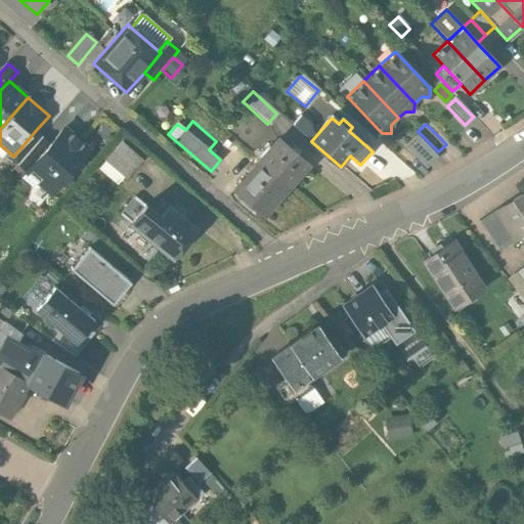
[(45,136),(37,129),(13,157),(10,154),(8,157),(19,166),(20,165),(39,143),(45,136)]
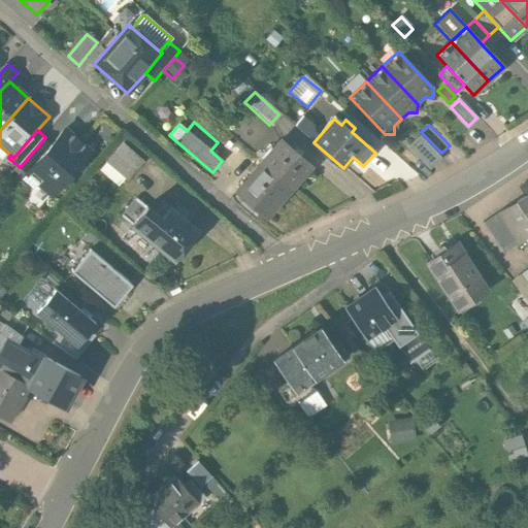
[(92,156),(65,132),(47,152),(29,173),(27,175),(55,199),(92,156)]
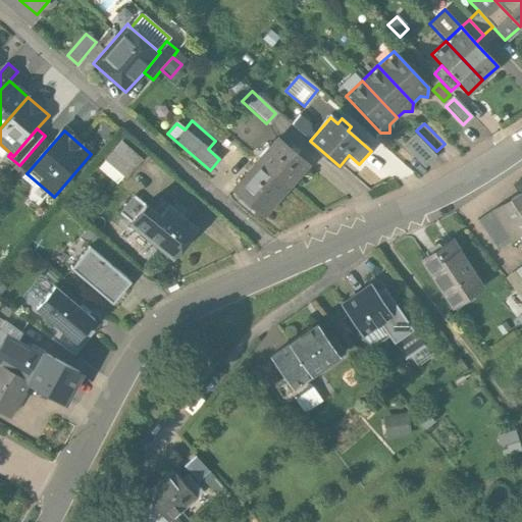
[(434,156),(415,137),(405,147),(424,166),(434,156)]
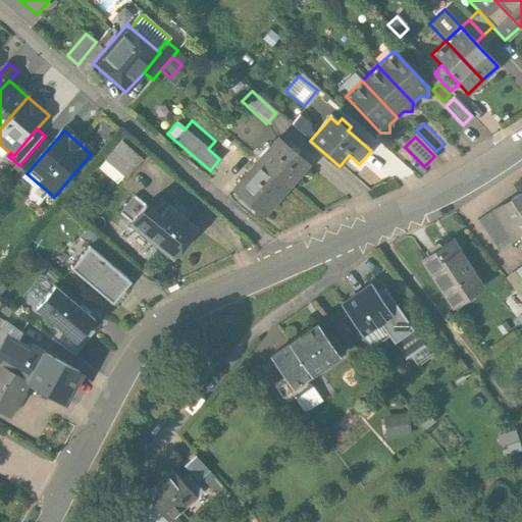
[(305,165),(274,139),(256,160),(286,187),(289,185),(305,165)]
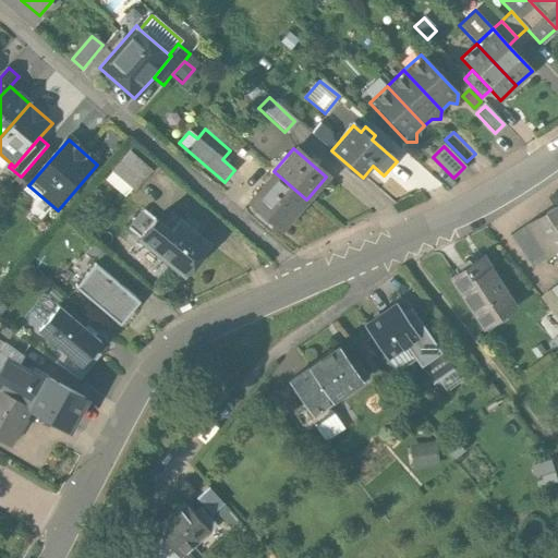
[(50,160),(41,153),(22,176),(31,183),(50,160)]
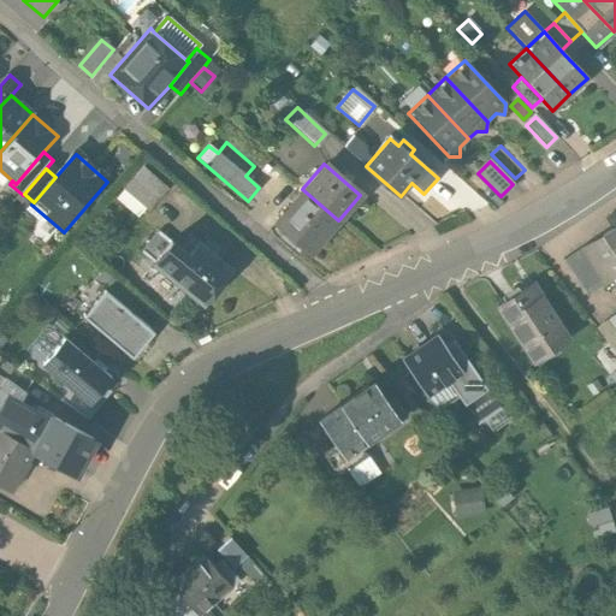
[(165,189),(143,170),(119,195),(141,214),(165,189)]
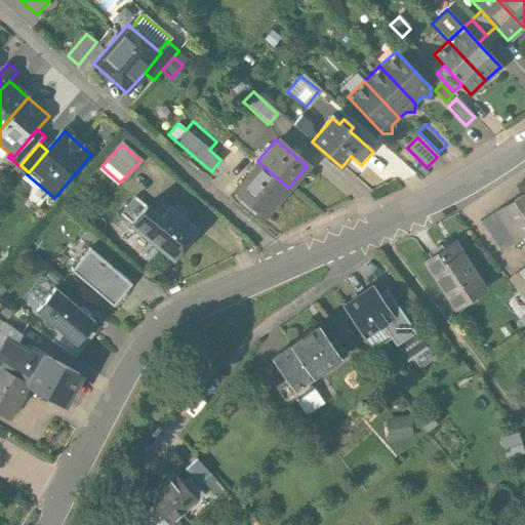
[(288,188),(257,161),(233,190),(264,216),(288,188)]
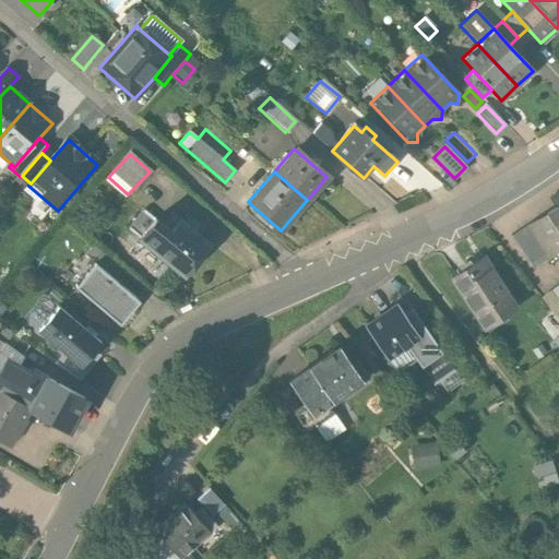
[(558,204),(546,214),(558,234),(558,204)]
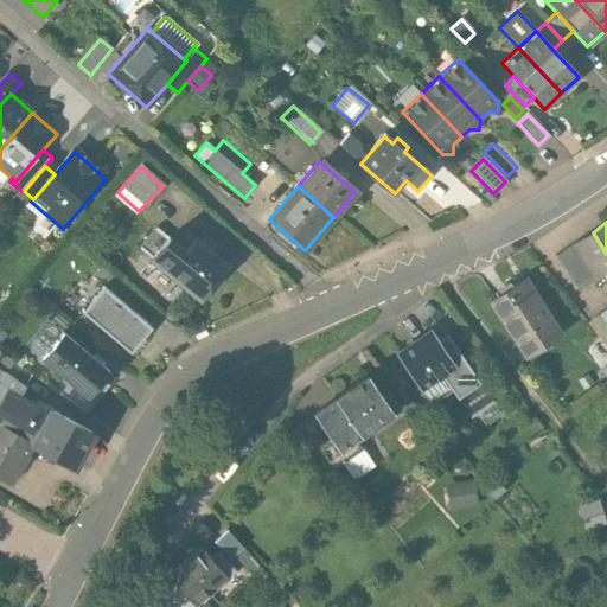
[(606,254),(593,232),(556,257),(579,292),(606,273),(606,254)]
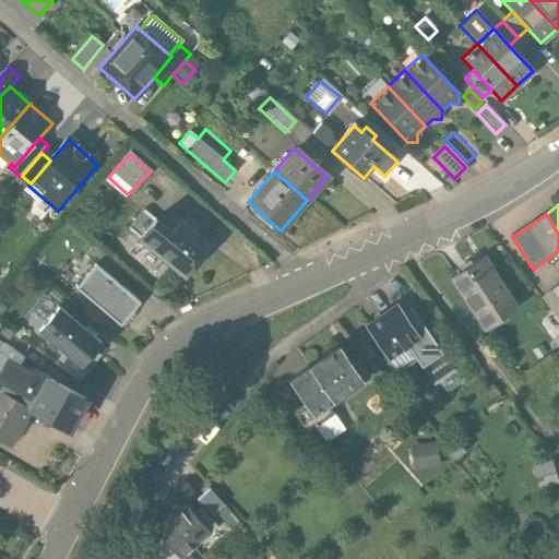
[(175,227),(161,216),(141,240),(176,269),(187,277),(210,248),(198,237),(203,230),(189,218),(185,224),(180,221),(175,227)]
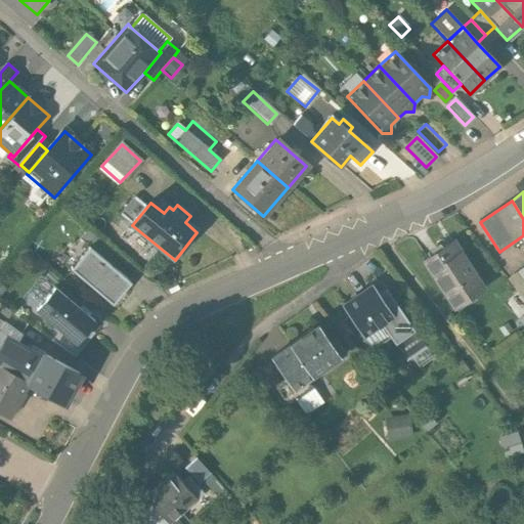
[(91,249),(107,262),(116,252),(88,228),(80,238),(91,249)]
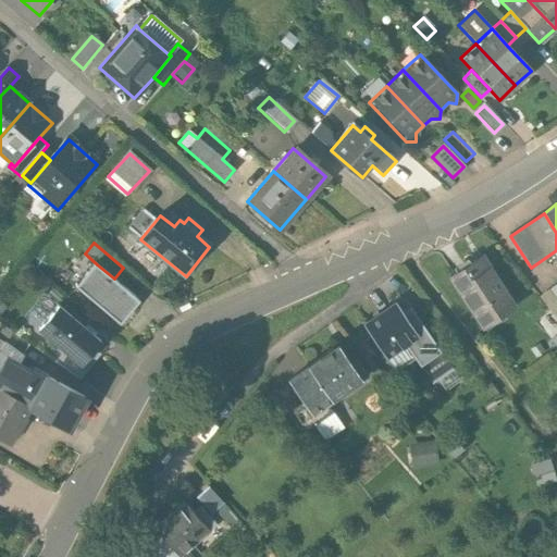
[(510,307),(479,260),(453,277),(484,325),(510,307)]
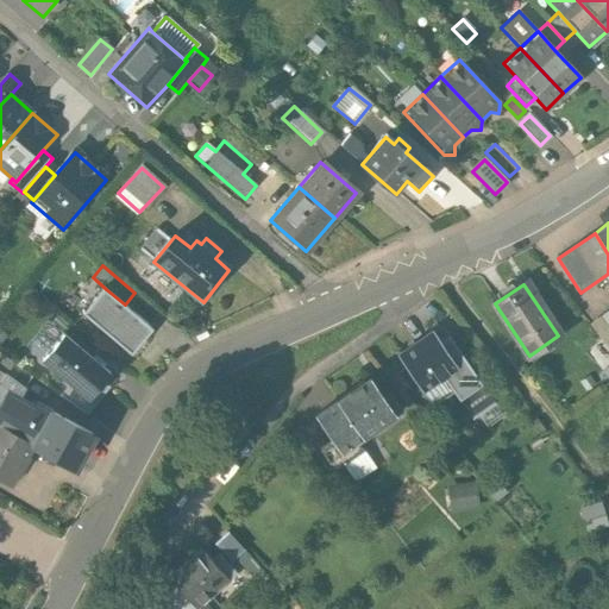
[(106,289),(85,314),(132,352),(154,327),(125,305),(106,289)]
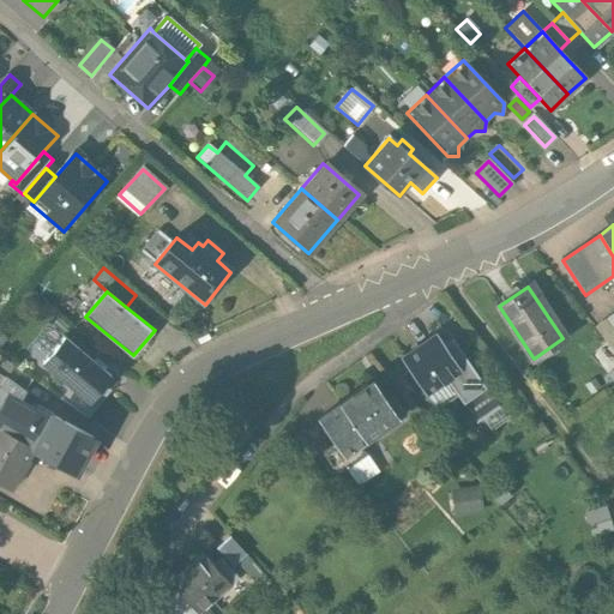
[(613,323),(600,333),(613,351),(613,323)]
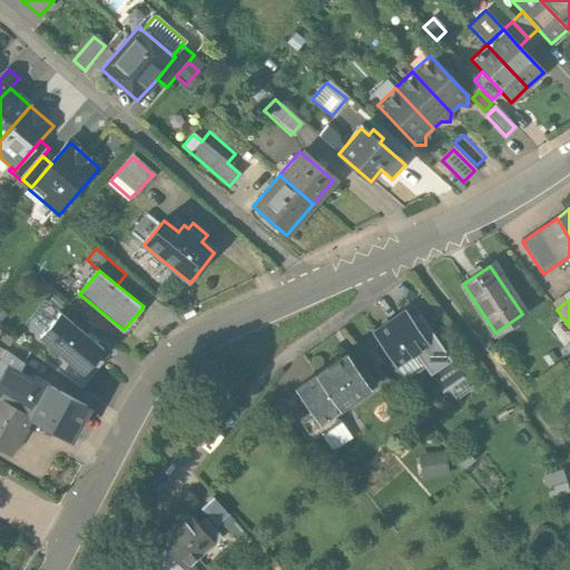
[(108,350),(61,311),(40,336),(86,375),(108,350)]
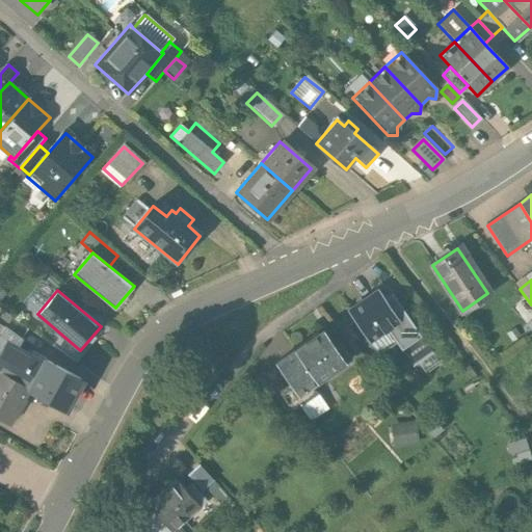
[(384,298),(380,291),(350,311),(370,341),(389,328),(413,365),(430,352),(391,293),(384,298)]
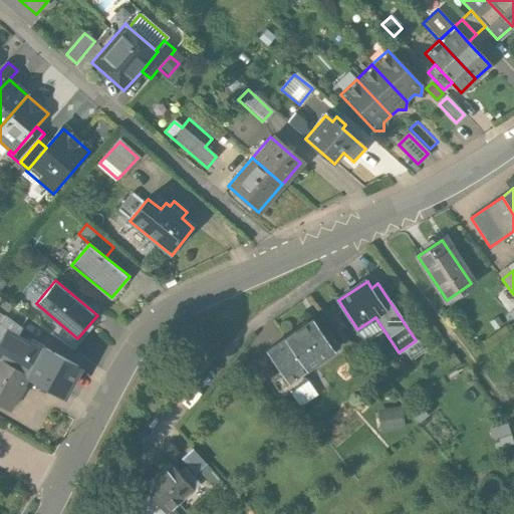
[(333,348),(313,317),(266,348),(287,379),(333,348)]
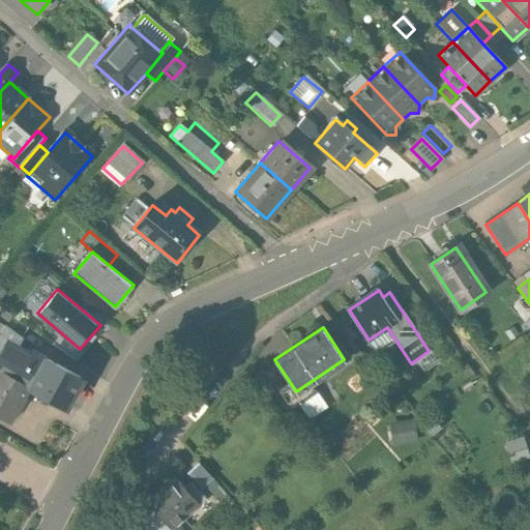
[(33,347),(31,351),(0,332),(0,369),(32,387),(68,409),(86,378),(33,347)]
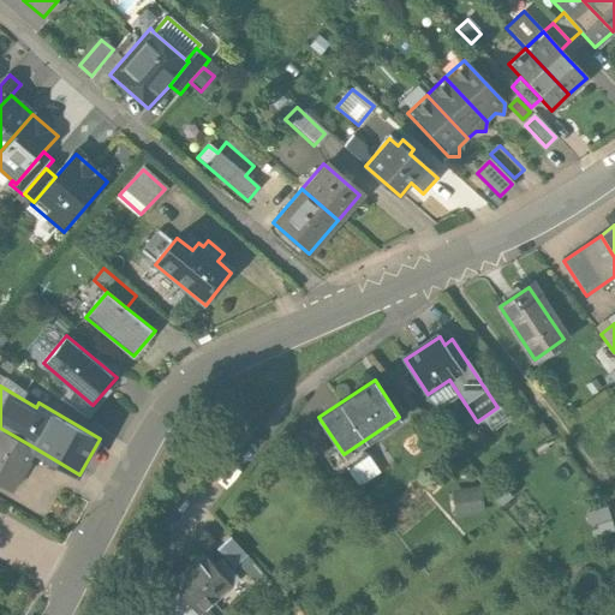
[(0,479),(15,488),(37,449),(0,428),(0,479)]
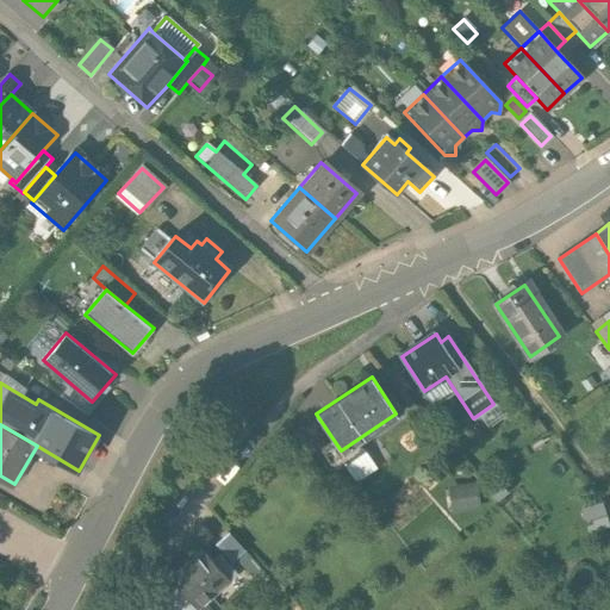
[(342,461),(353,478),(374,465),(362,447),(342,461)]
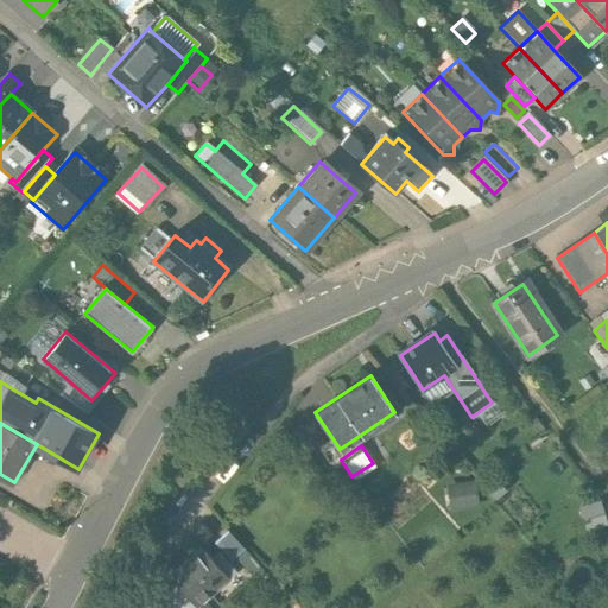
[(475,482),(448,486),(451,512),(477,510),(475,482)]
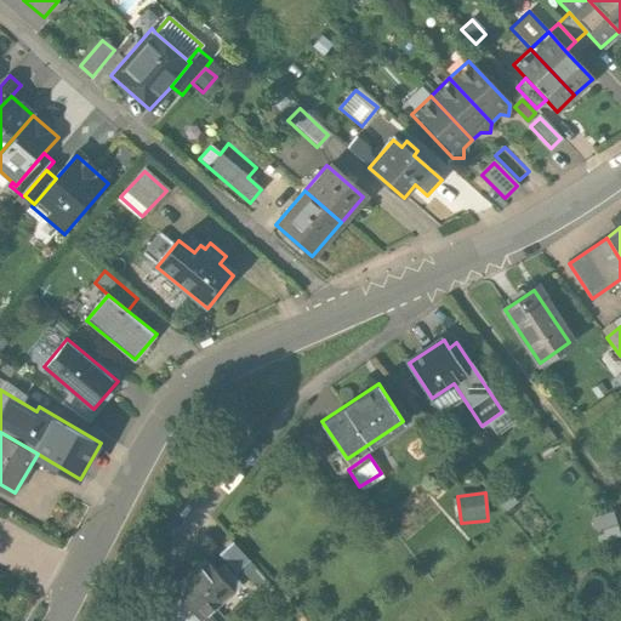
[(597,540),(620,533),(613,508),(590,516),(597,540)]
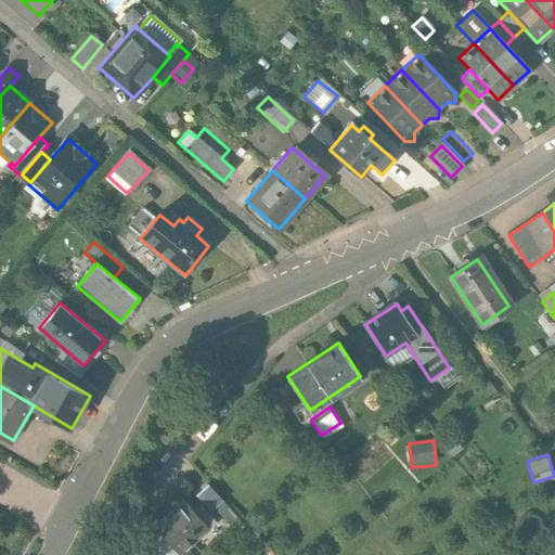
[(220,500),(208,486),(199,493),(213,507),(220,500)]
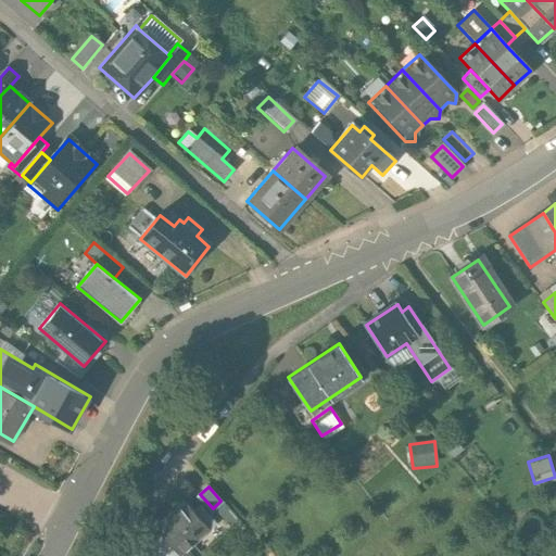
[(191,512),(184,502),(154,526),(161,533),(180,555),(194,545),(210,532),(207,529),(191,512)]
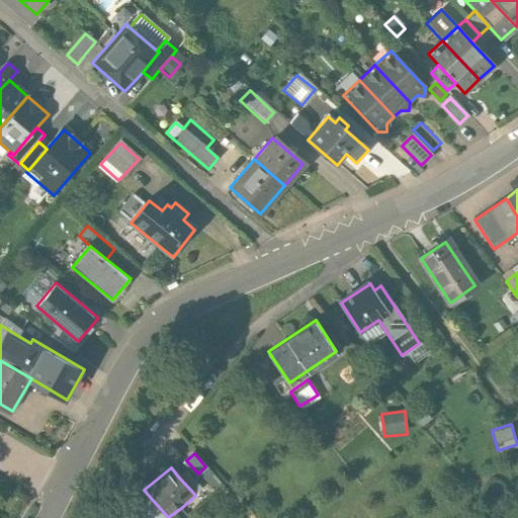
[(184,470),(178,477),(193,493),(199,488),(184,470)]
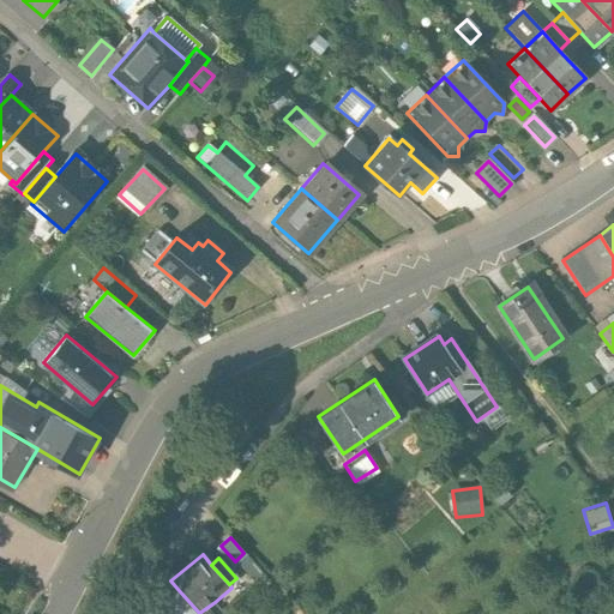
[(199,613),(178,589),(149,613),(199,613)]
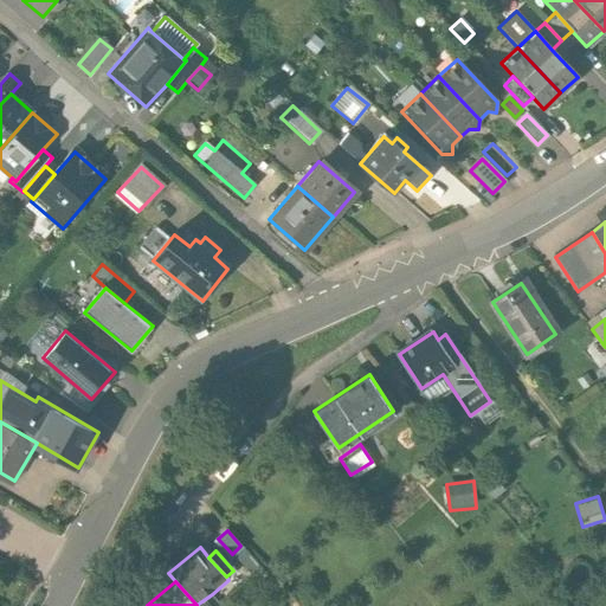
[(221,605),(212,594),(197,605),(221,605)]
